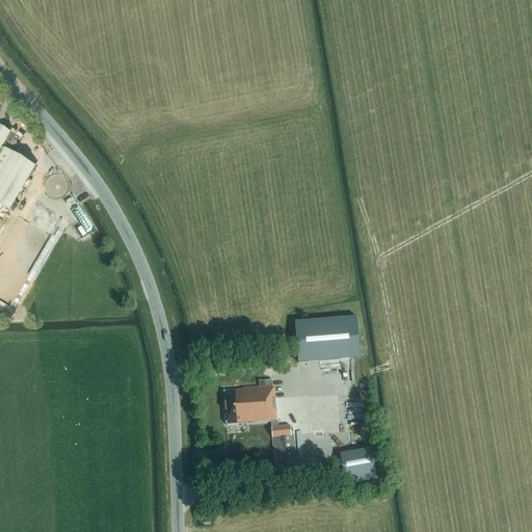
[(0,203),(8,209),(34,165),(1,147),(10,132),(0,126),(0,203)]
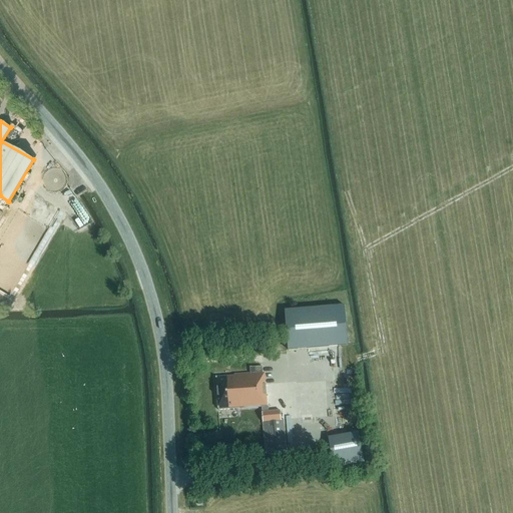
[(345,306),(285,310),(288,350),(348,345),(345,306)]
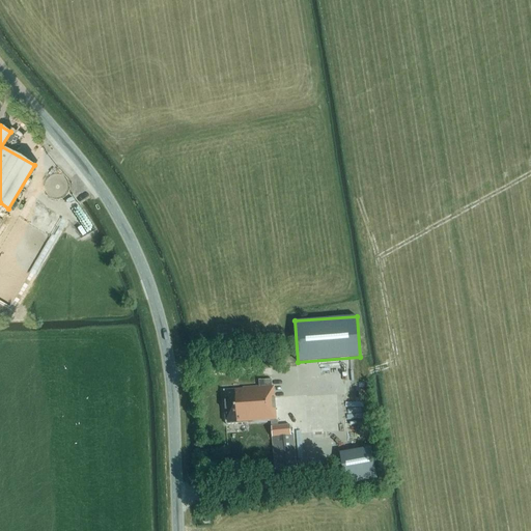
[(345,383),(372,378),(371,372),(344,378),(345,383)]
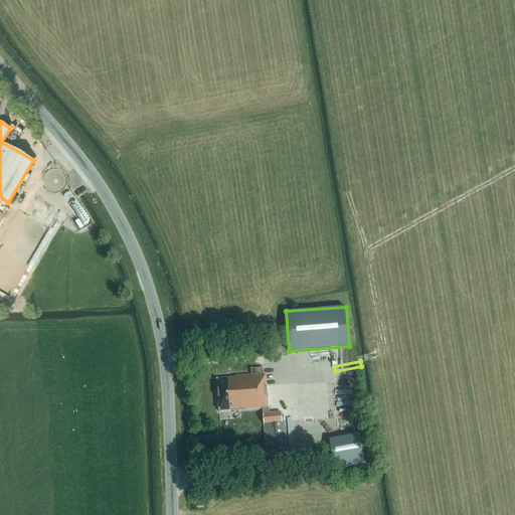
[(268,458),(288,456),(285,421),(283,421),(282,412),(271,413),(270,407),(269,407),(267,383),(265,383),(264,368),(251,369),(251,375),(235,376),(235,377),(217,378),(219,411),(263,408),(264,423),(268,458)]
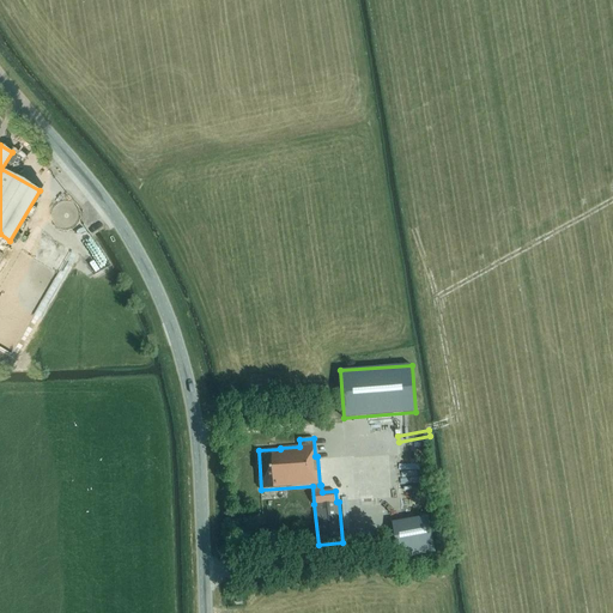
[(399,559),(435,553),(429,517),(393,523),(399,559)]
